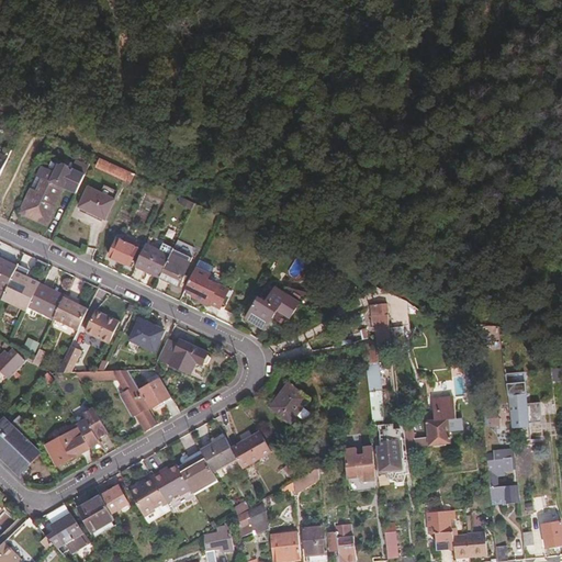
[(128,172),(98,158),(94,167),(124,181),(128,172)]
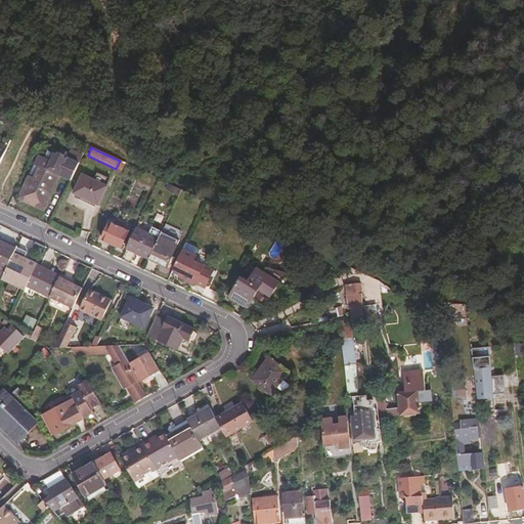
[(69,184),(78,166),(66,160),(64,163),(46,154),(43,160),(37,158),(34,165),(39,168),(32,185),(25,182),(16,202),(28,207),(30,204),(41,210),(56,178),(69,184)]
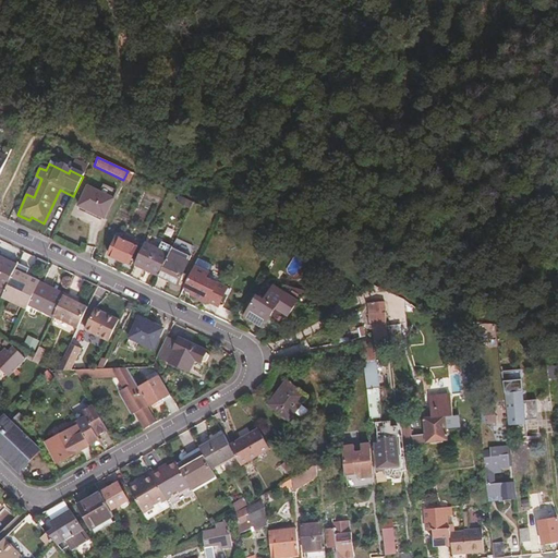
[(41,179),(36,176),(26,194),(34,197),(41,179)]
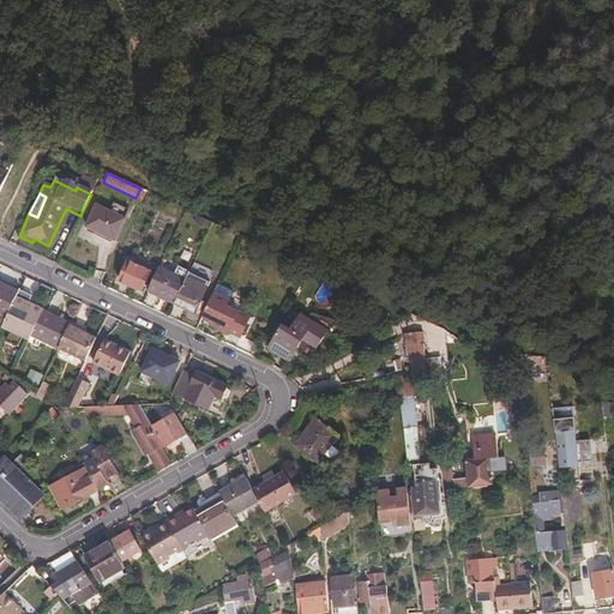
[(124,220),(96,206),(85,228),(114,241),(124,220)]
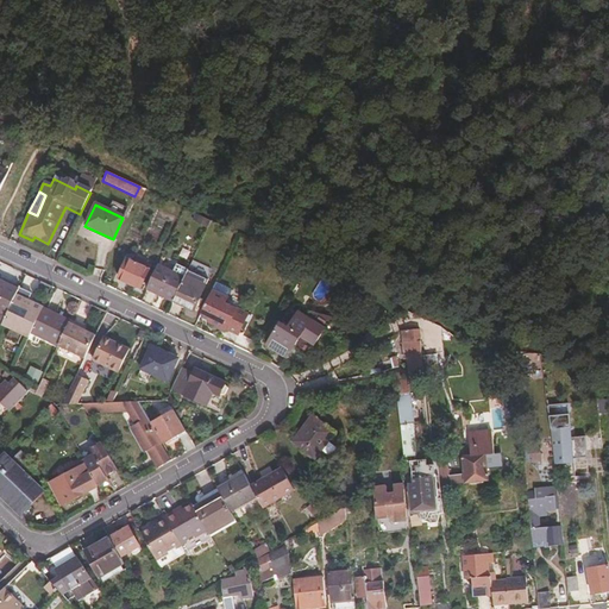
[(137,289),(149,265),(135,258),(131,264),(124,261),(115,278),(137,289)]
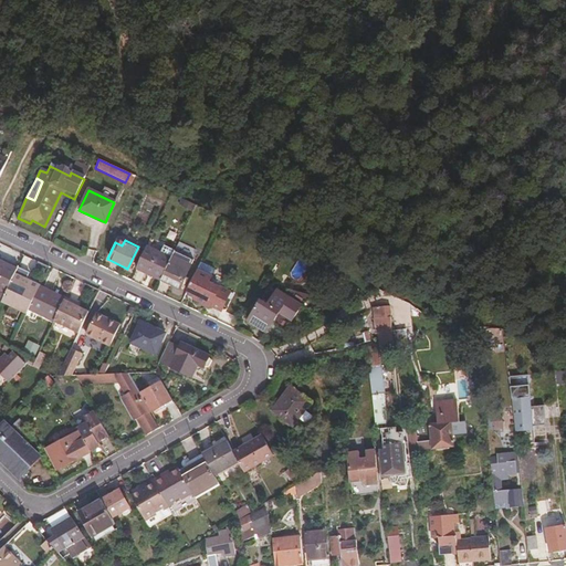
[(148,248),(138,269),(163,281),(181,290),(194,262),(176,253),(174,259),(148,248)]
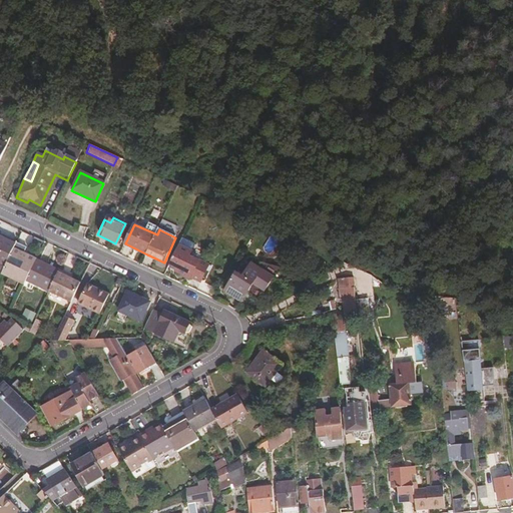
[(27,245),(31,236),(23,233),(19,242),(27,245)]
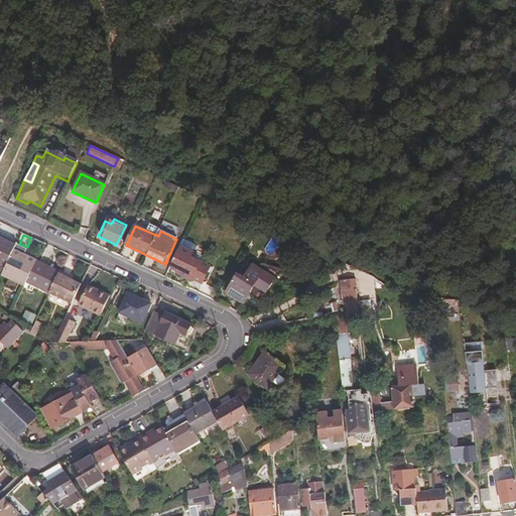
[(276,257),(285,242),(274,236),(266,251),(276,257)]
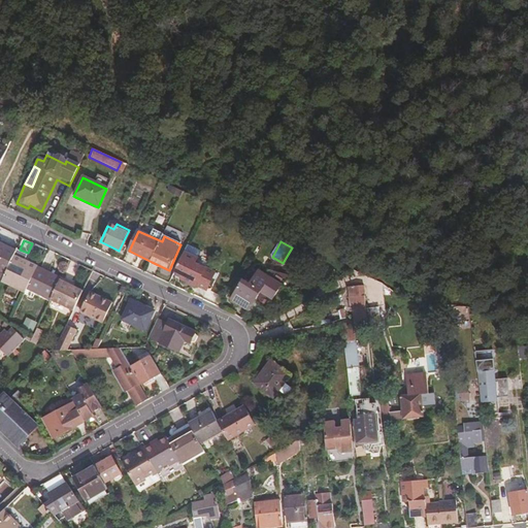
[(0,279),(0,283),(22,293),(24,289),(69,310),(78,291),(68,286),(62,283),(63,281),(34,267),(25,262),(24,265),(20,262),(23,255),(14,250),(13,251),(0,243),(0,271),(3,273),(0,279)]
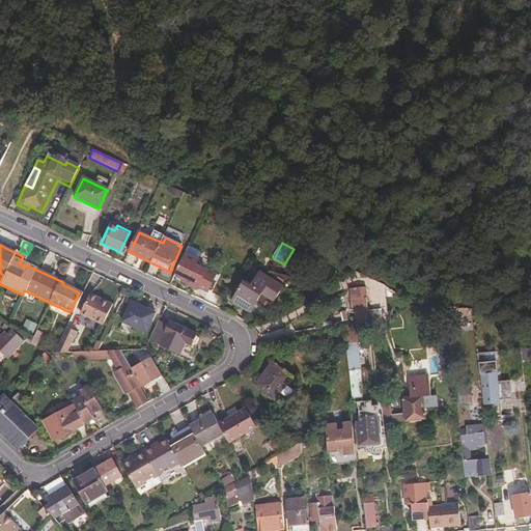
[(197,261),(186,255),(175,276),(183,280),(182,283),(195,290),(197,288),(206,292),(214,276),(203,271),(202,274),(194,270),(197,261)]
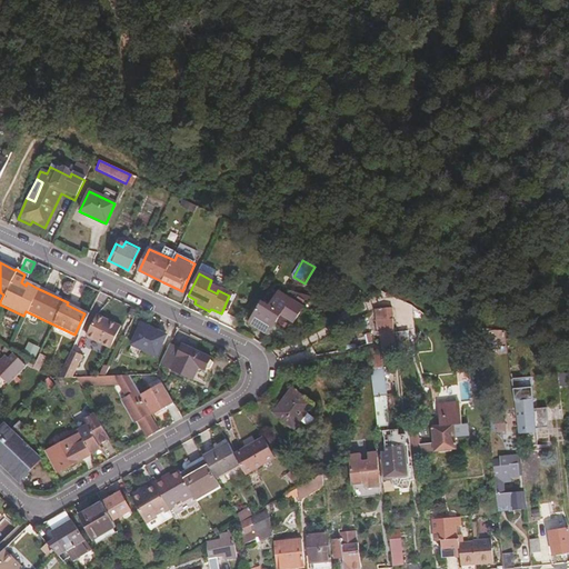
[(270,336),(276,328),(288,335),(302,308),(278,293),(269,309),(261,306),(250,325),(270,336)]
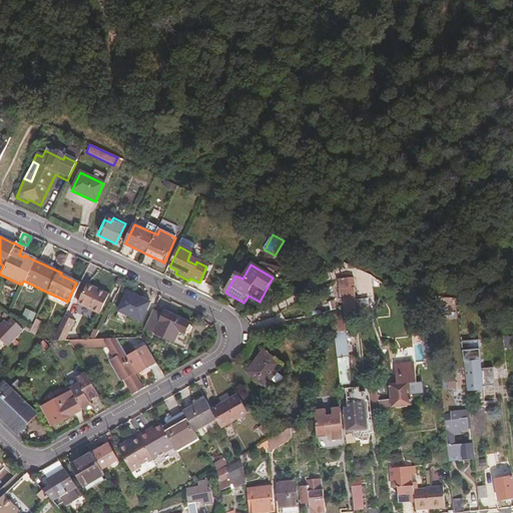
[(344,317),(353,315),(347,279),(335,281),(332,283),(335,304),(338,303),(341,303),(344,317)]
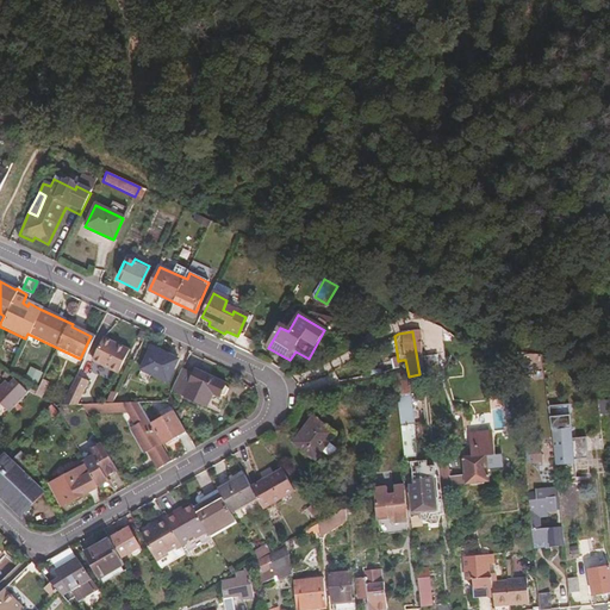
[(126,350),(99,337),(89,361),(116,373),(126,350)]
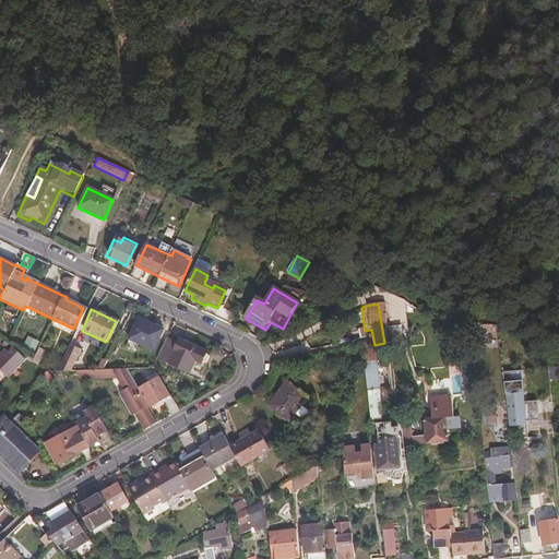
[(159,329),(135,318),(127,339),(150,349),(159,329)]
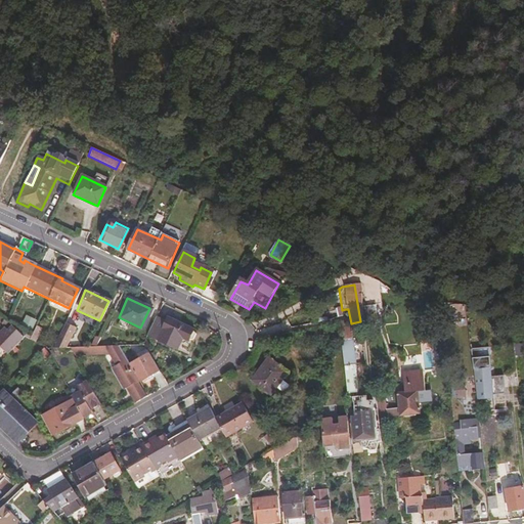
[(162,321),(153,317),(144,336),(174,349),(175,347),(179,349),(179,348),(183,340),(185,341),(190,330),(164,317),(162,321)]
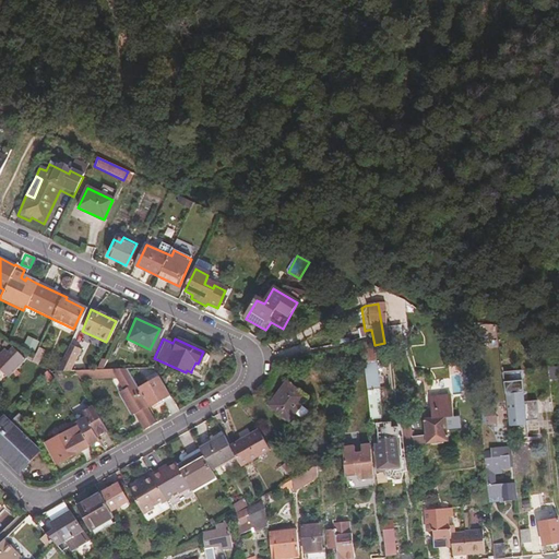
[(18,353),(27,357),(32,346),(22,343),(18,353)]
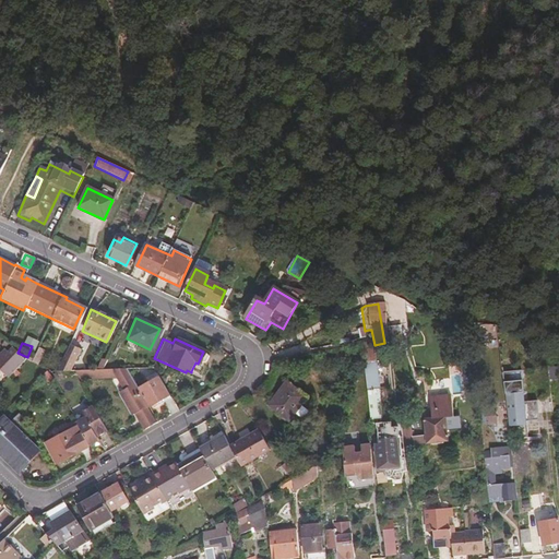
[(360,343),(356,343),(369,417),(380,415),(369,348),(361,349),(360,343)]
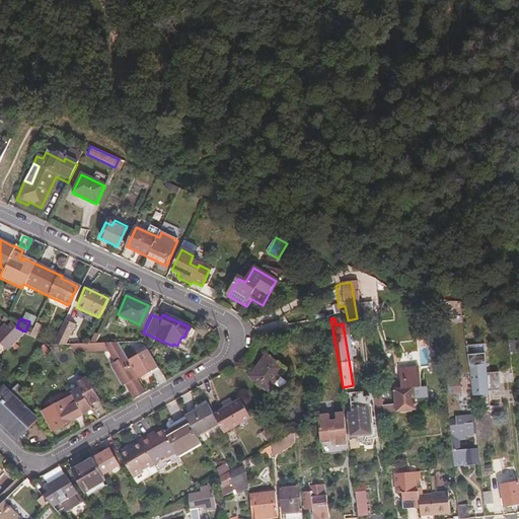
[(4,328),(1,325),(0,326),(0,347),(5,352),(23,331),(16,327),(14,325),(13,327),(9,323),(4,328)]
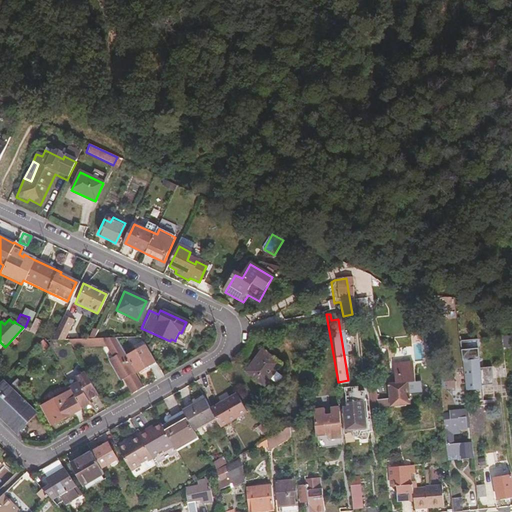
[(37,324),(30,320),(26,329),(25,331),(32,334),(37,324)]
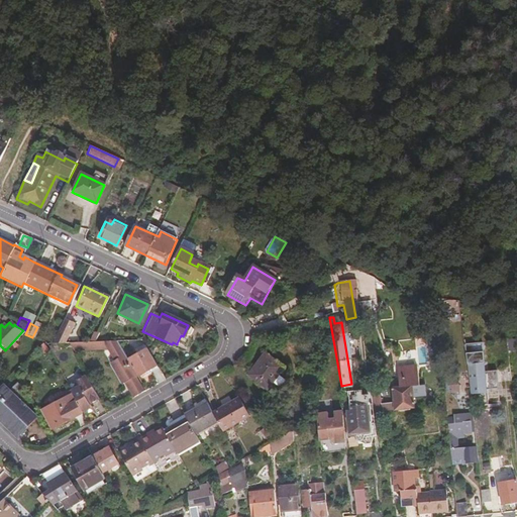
[(67,329),(59,324),(50,341),(55,341),(62,341),(67,329)]
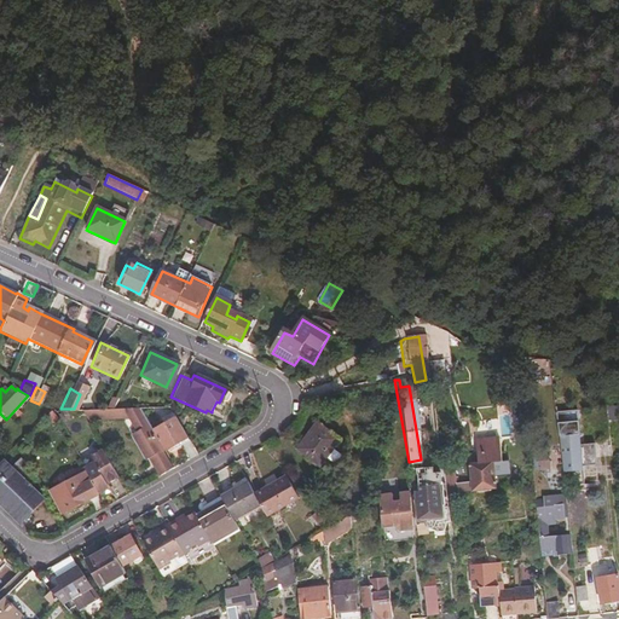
[(212,411),(220,415),(226,401),(225,401),(227,394),(225,389),(219,403),(217,401),(212,411)]
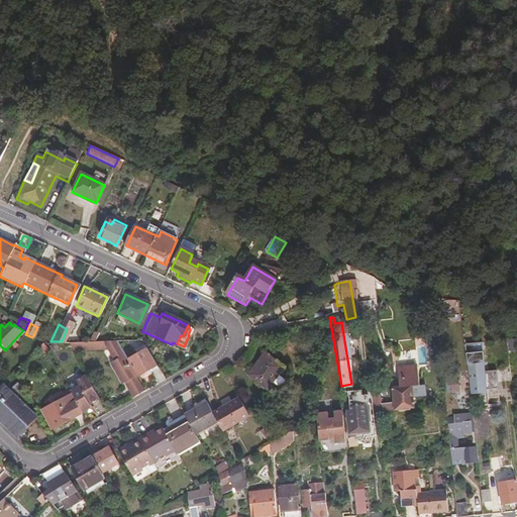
[(134,377),(143,372),(154,365),(144,347),(125,359),(121,353),(114,339),(86,340),(86,331),(77,331),(76,341),(66,341),(70,349),(106,347),(114,359),(109,363),(121,384),(127,380),(131,387),(127,390),(132,397),(135,395),(143,391),(134,377)]
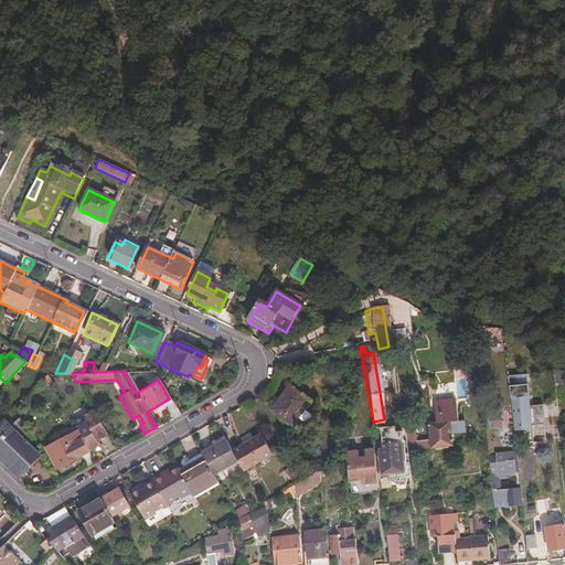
[(71,381),(67,373),(60,373),(60,383),(74,384),(71,381)]
